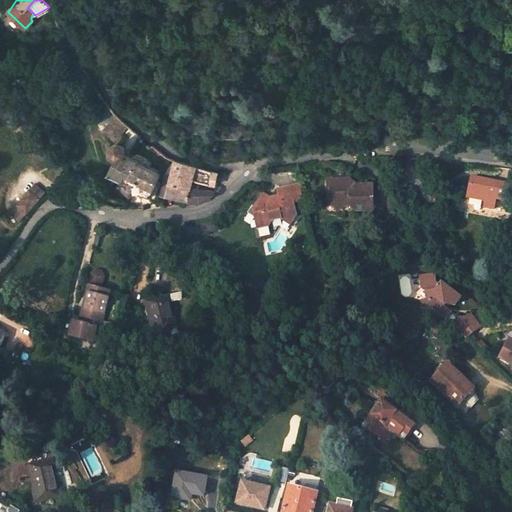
[(117,118),(105,131),(114,141),(127,127),(117,118)]
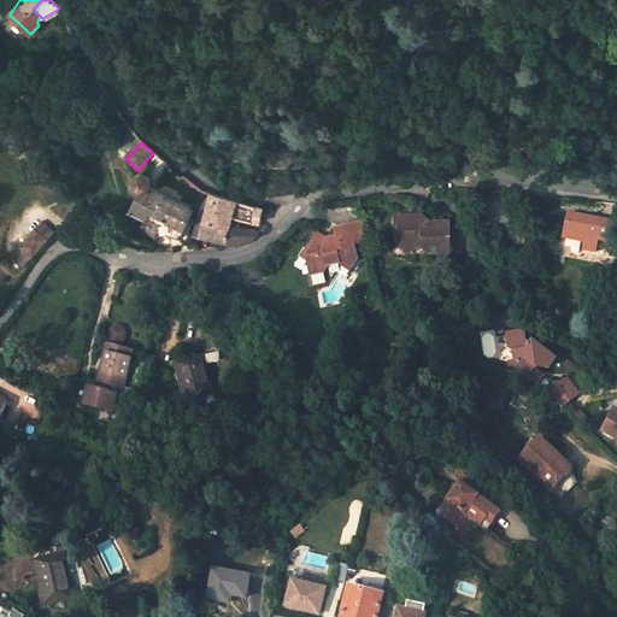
[(141,191),(133,211),(150,218),(145,227),(158,239),(163,233),(182,238),(189,219),(194,222),(199,213),(195,211),(166,197),(168,194),(151,186),(151,181),(150,177),(147,176),(144,175),(139,176),(136,181),(136,183),(136,187),(139,189),(141,191)]
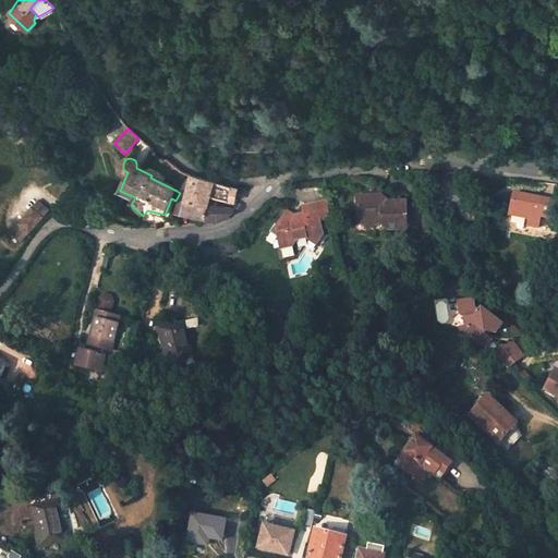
[(191,176),(186,196),(184,202),(208,206),(209,199),(214,182),(191,176)]
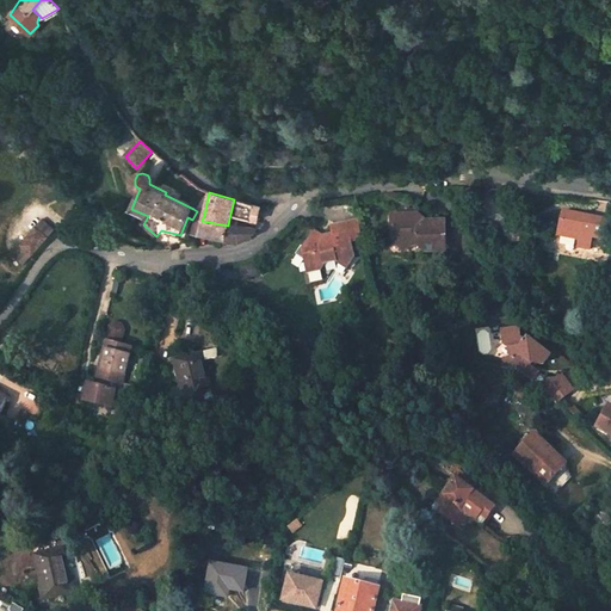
[(239,217),(247,220),(258,222),(260,208),(234,199),(229,218),(238,221),(239,217)]
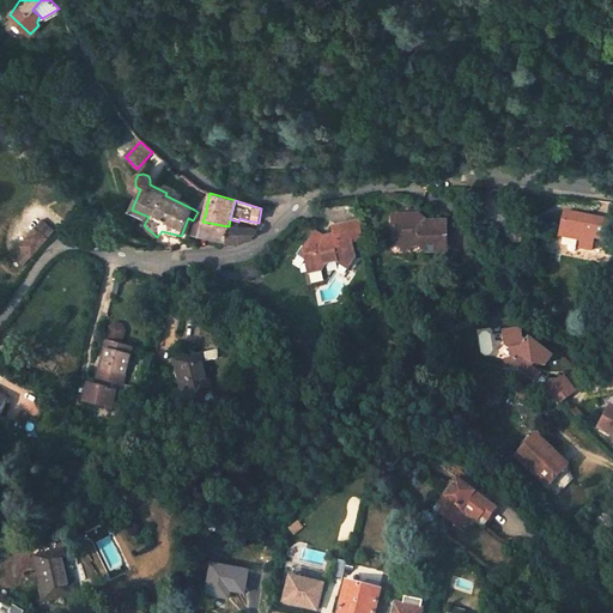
[(490,201),(489,220),(502,222),(504,202),(490,201)]
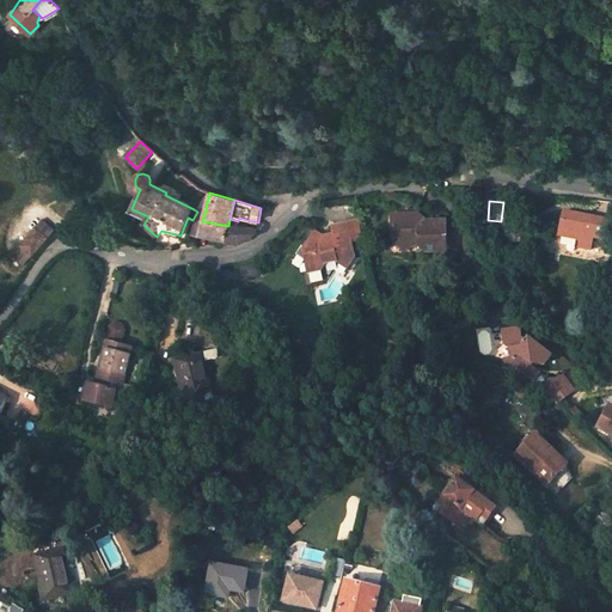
[(564,212),(560,236),(561,237),(560,245),(580,250),(580,249),(591,250),(592,248),(611,251),(611,242),(605,240),(609,221),(564,212)]
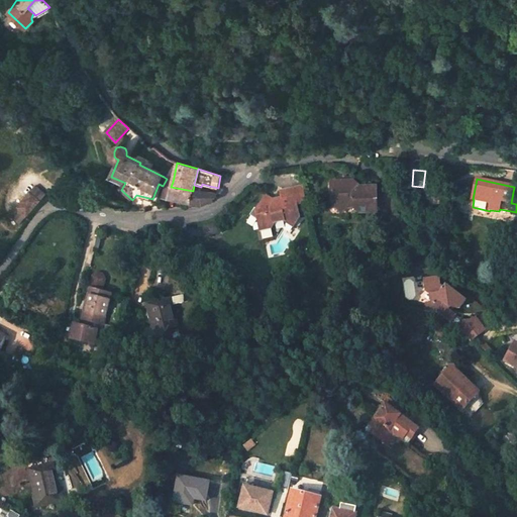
[(378,187),(360,188),(357,185),(354,185),(353,181),(336,181),(336,190),(332,194),(332,203),(342,202),(347,207),(355,207),(355,213),(379,212),(378,187)]
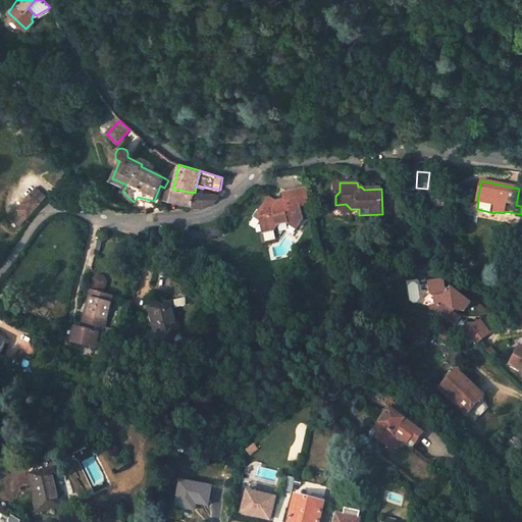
[(20,227),(48,196),(37,186),(9,217),(20,227)]
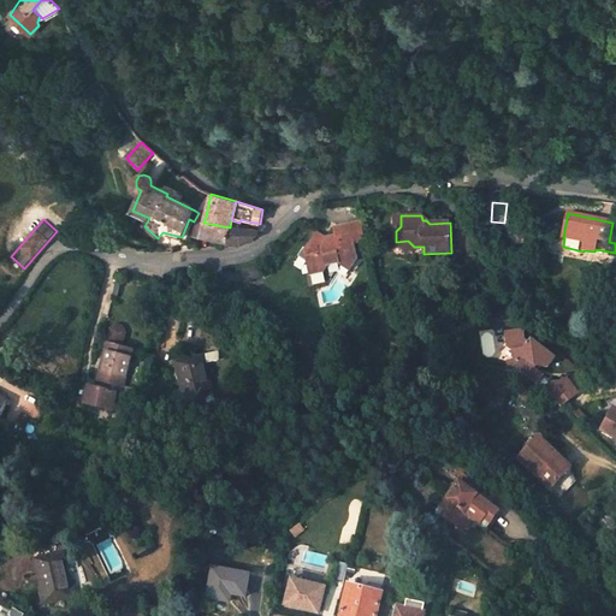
[(238,244),(255,238),(256,236),(258,231),(243,229),(244,224),(240,223),(231,220),(230,227),(226,241),(225,242),(238,244)]
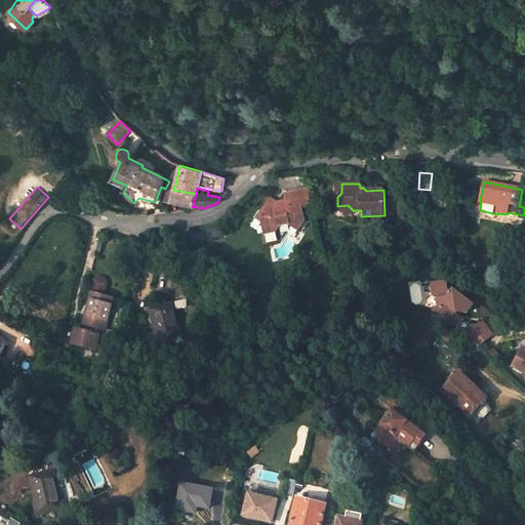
[(280,226),(289,224),(298,230),(306,220),(303,206),(312,204),(309,189),(285,193),(288,203),(281,204),(271,198),(261,212),(268,217),(264,224),(265,234),(276,231),(280,226)]
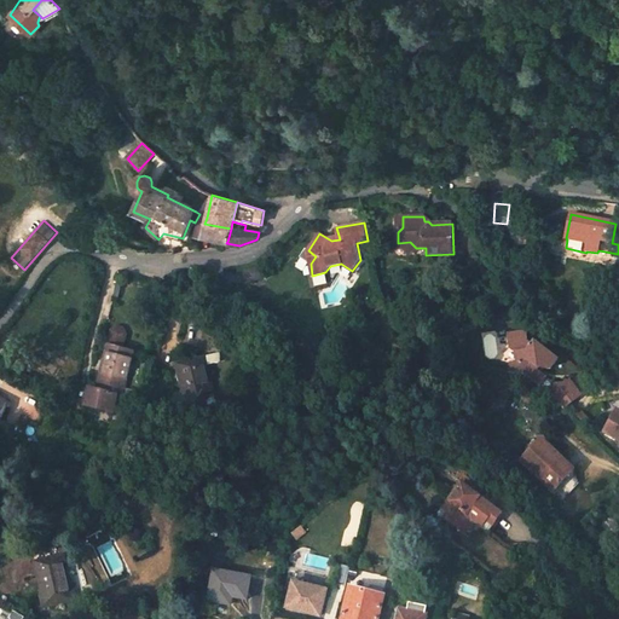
[(201,237),(227,242),(231,229),(204,224),(201,237)]
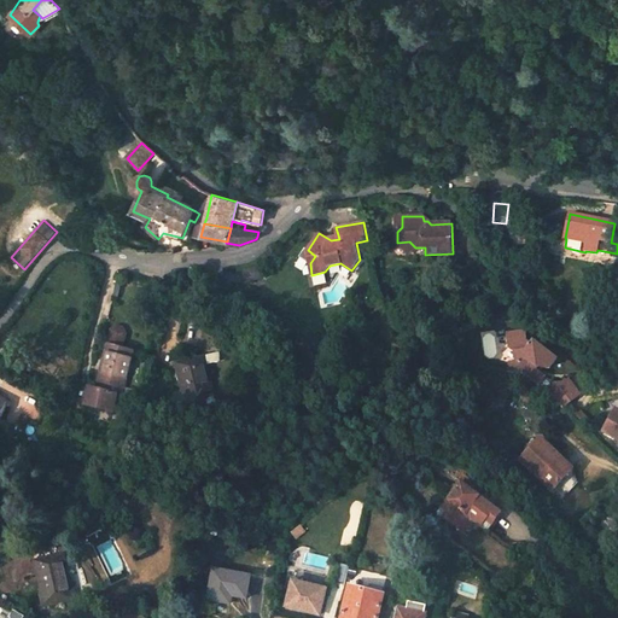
[(397,243),(410,254),(415,248),(409,242),(397,243)]
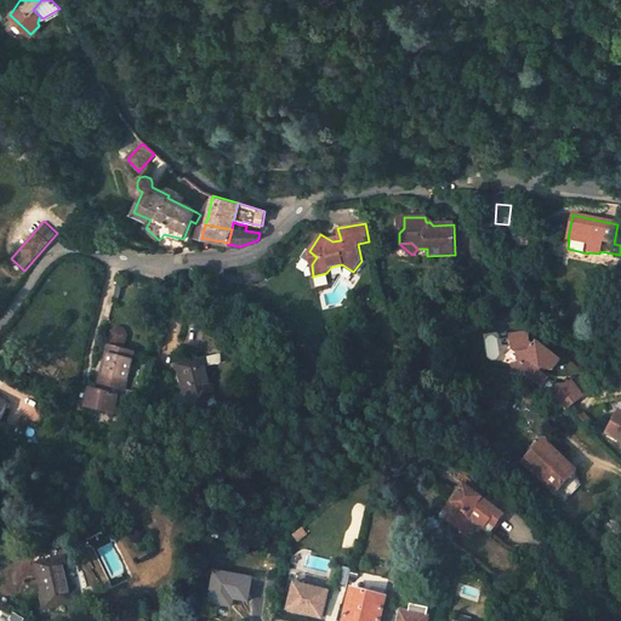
[(278,298),(297,290),(291,275),(272,285),(278,298)]
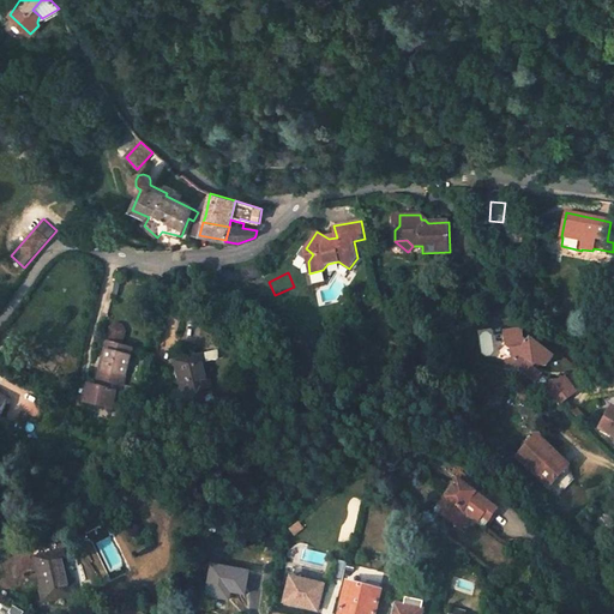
[(95,375),(121,381),(130,345),(118,342),(121,331),(119,326),(113,325),(108,327),(95,375)]
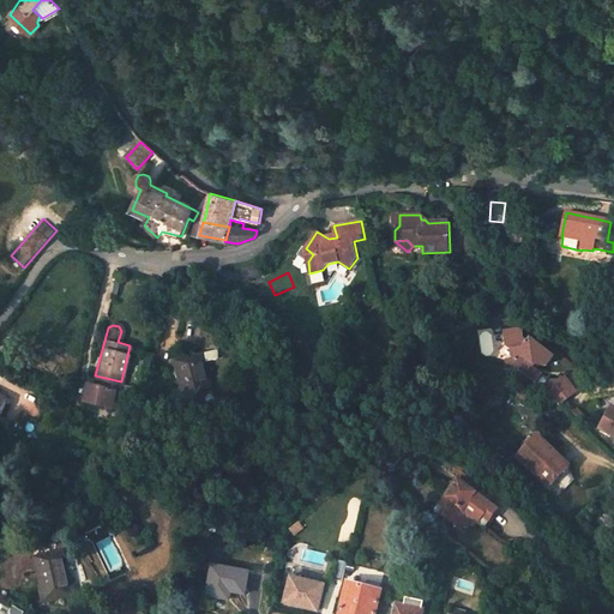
[(531,366),(535,361),(540,363),(546,365),(553,355),(530,337),(527,341),(522,337),(521,329),(503,330),(504,344),(512,350),(512,357),(509,360),(504,360),(504,371),(522,372),(527,374),(529,375),(558,404),(573,390),(560,375),(554,381),(548,381),(531,366)]
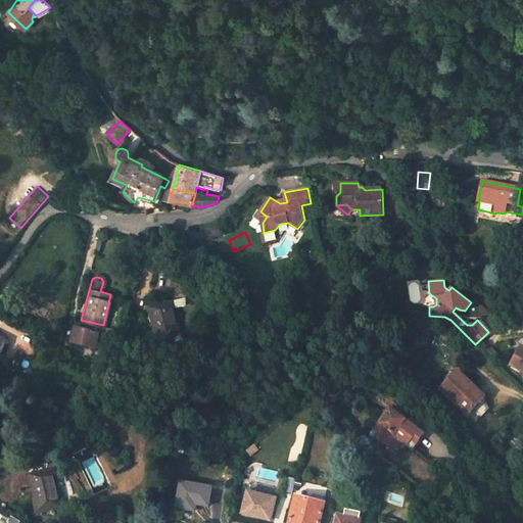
[(178,330),(173,300),(148,305),(152,330),(149,331),(146,335),(148,344),(152,347),(157,346),(158,349),(179,345),(181,342),(181,338),(178,336),(172,337),(171,331),(178,330)]
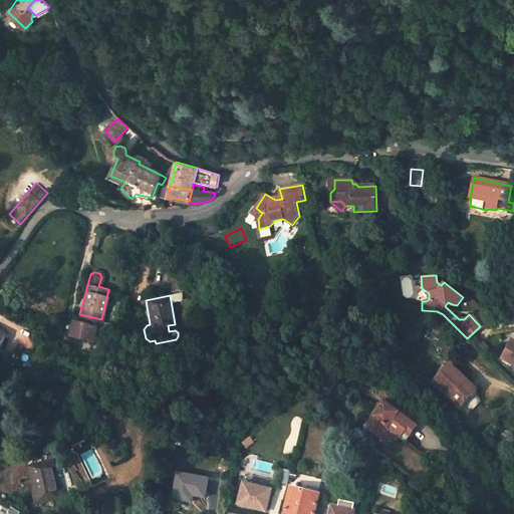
[(101,319),(79,314),(77,320),(72,319),(68,334),(91,340),(95,325),(99,326),(101,319)]
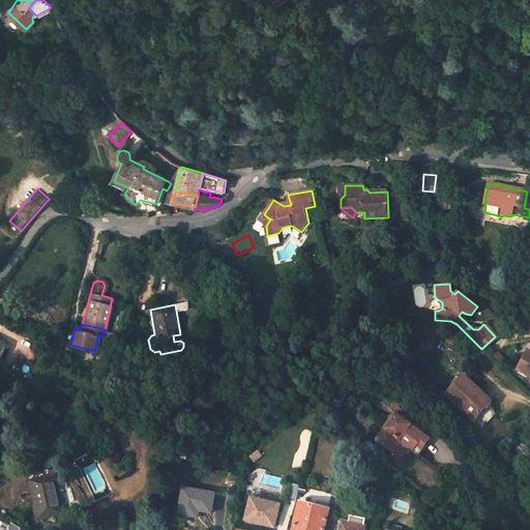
[(527,383),(529,384),(529,353),(526,351),(514,371),(529,379),(527,383)]
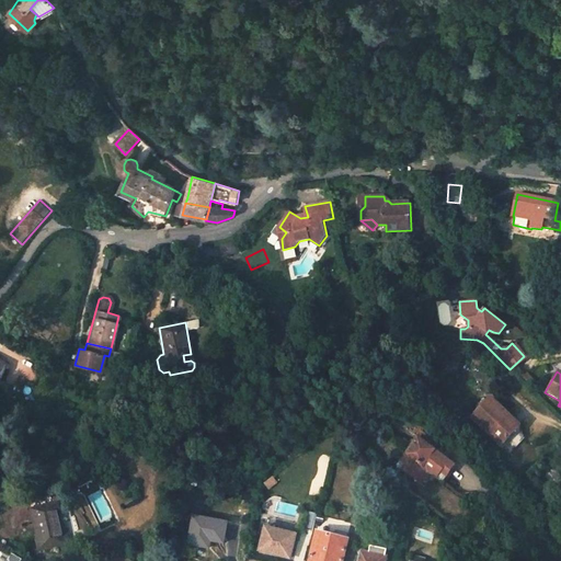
[(501,446),(519,426),(491,398),(472,418),(501,446)]
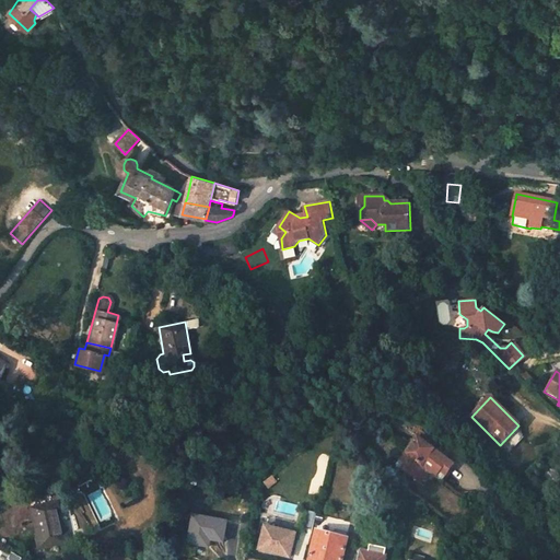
[(415,434),(401,448),(407,453),(398,464),(408,470),(421,457),(440,473),(447,463),(415,434)]
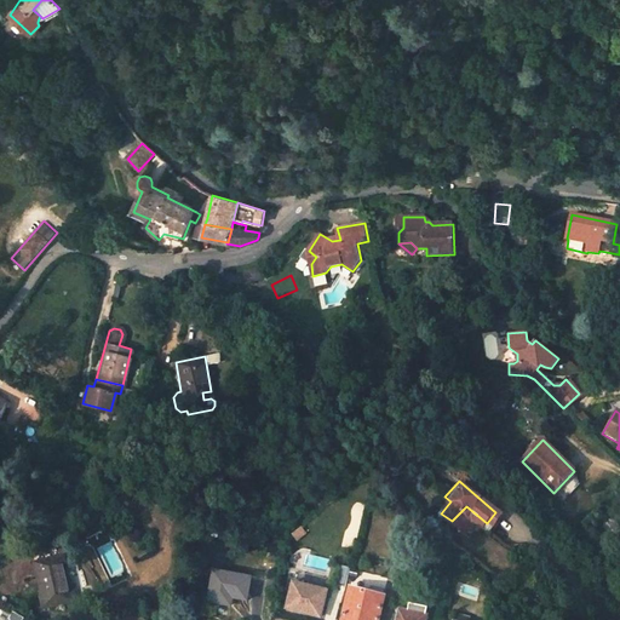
[(441,514),(451,501),(445,497),(435,507),(441,514)]
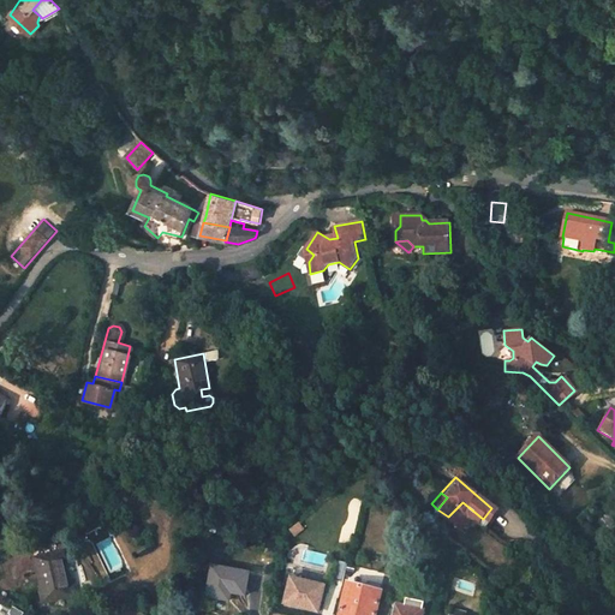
[(448,517),(461,530),(471,519),(477,524),(483,519),(463,502),(448,517)]
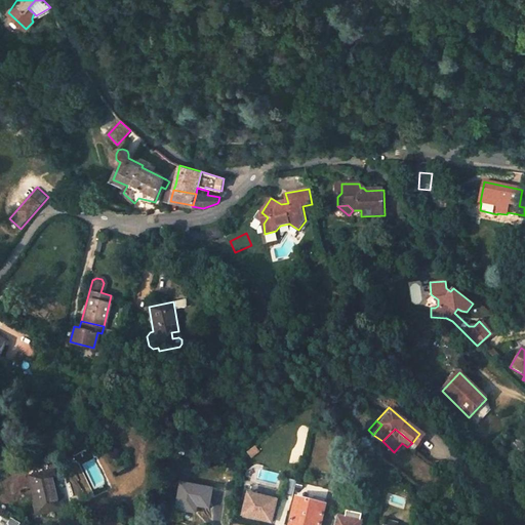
[(518,458),(524,454),(517,444),(511,448),(518,458)]
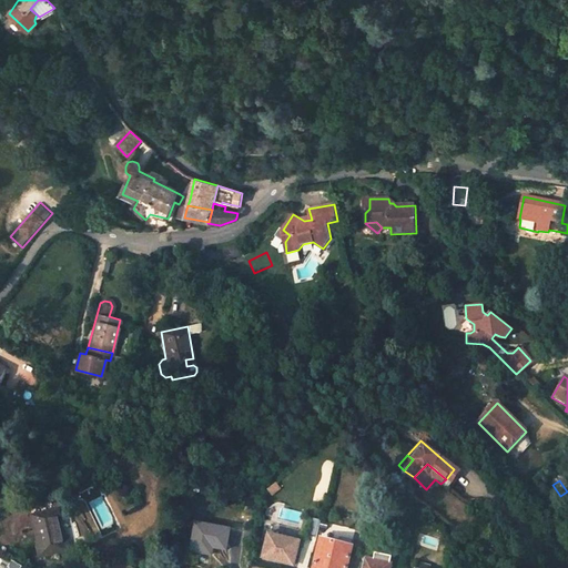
[(66,550),(54,509),(28,517),(38,557),(66,550)]
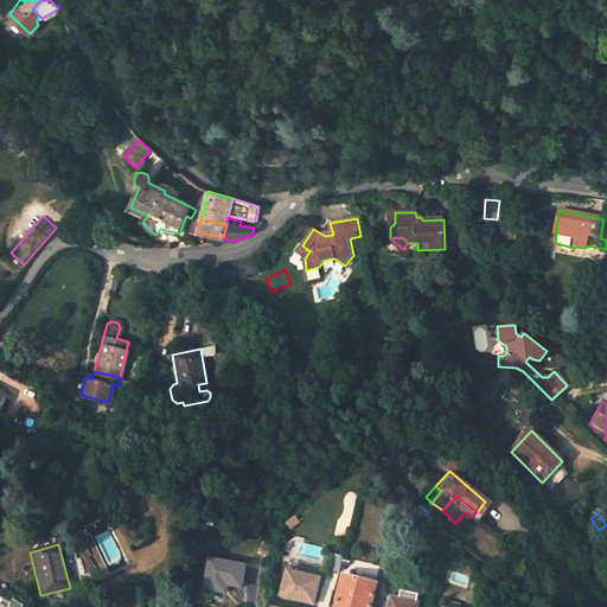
[(288,572),(292,554),(285,553),(280,570),(288,572)]
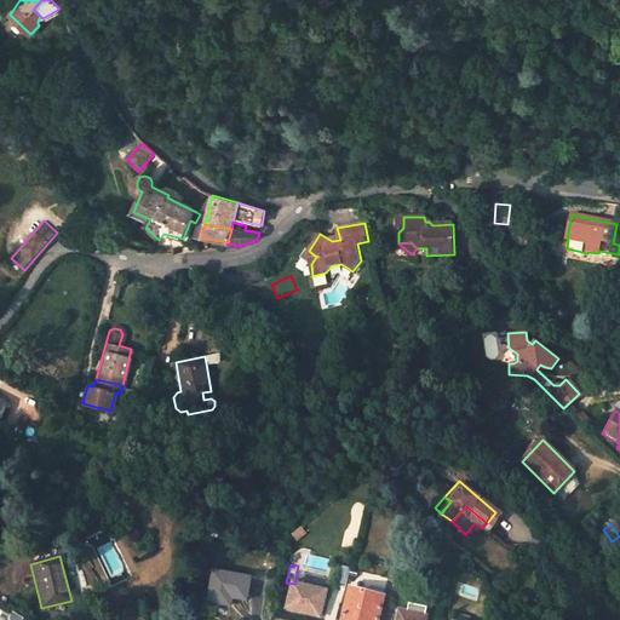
[(288,609),(321,616),(327,591),(305,586),(294,584),(288,609)]
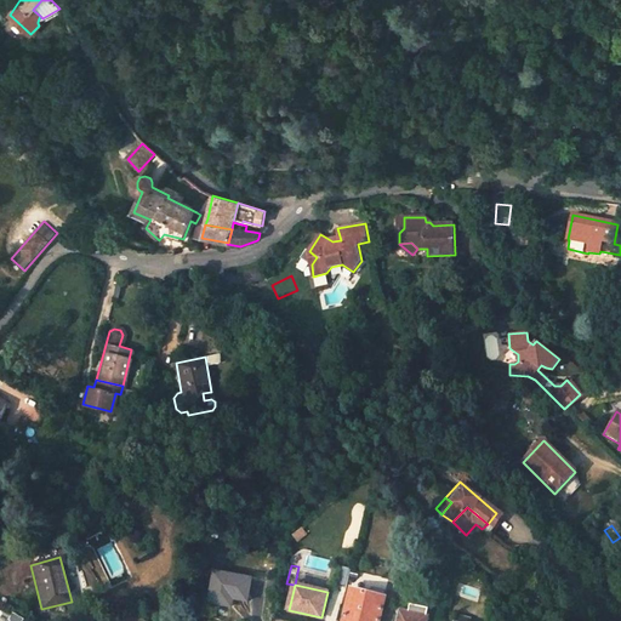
[(376,620),(382,597),(351,590),(342,620),(376,620)]
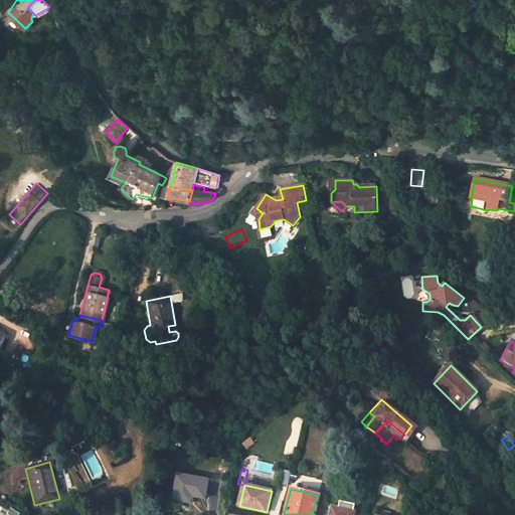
[(514,509),(514,495),(512,492),(506,496),(514,509)]
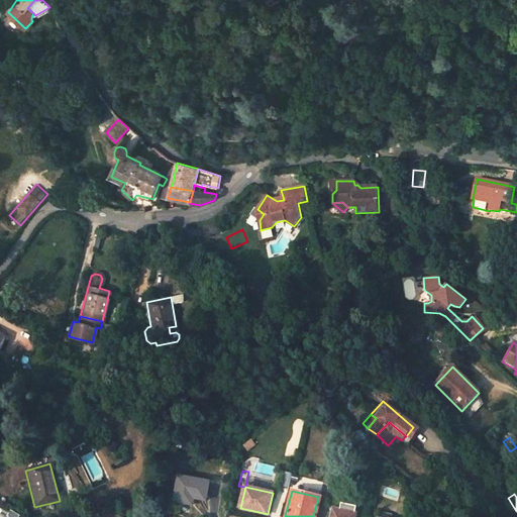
[(354,514),(356,508),(341,505),(340,510),(354,514)]
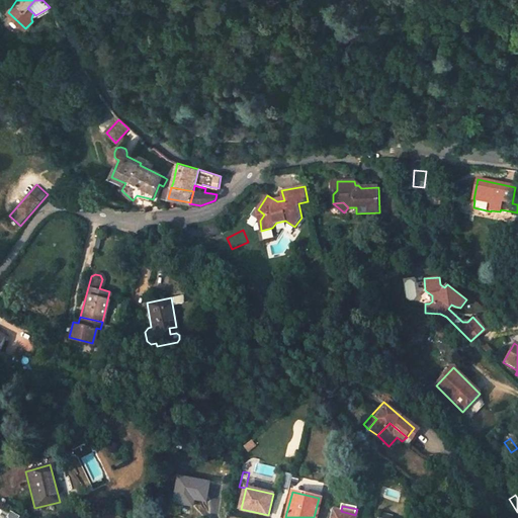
[(331,517),(356,517),(357,515),(341,511),(334,509),(331,517)]
